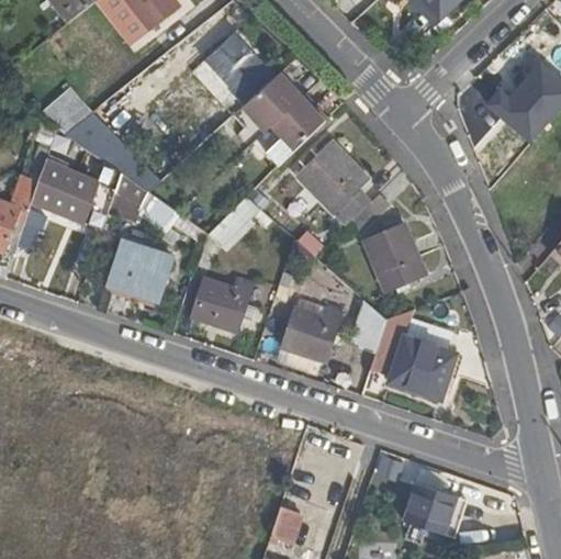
[(52,0),(69,22),(96,0),(52,0)]
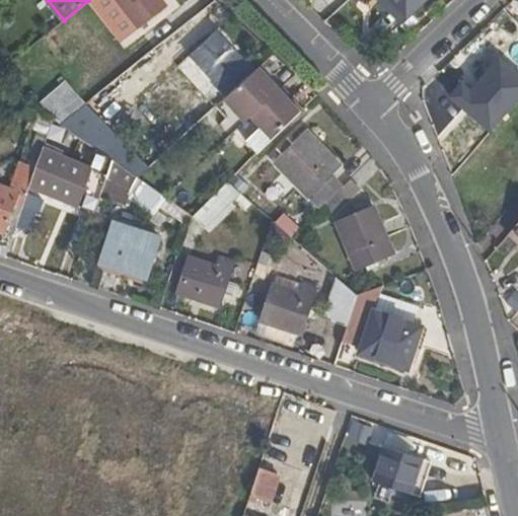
[(167,6),(162,0),(117,0),(140,28),(167,6)]
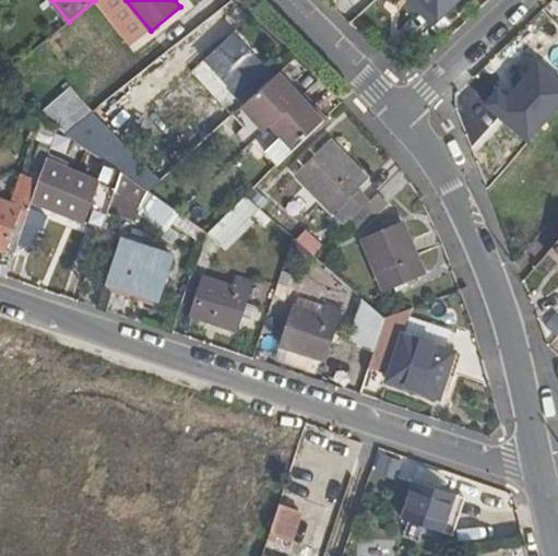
[(423,0),(438,15),(454,0),(423,0)]
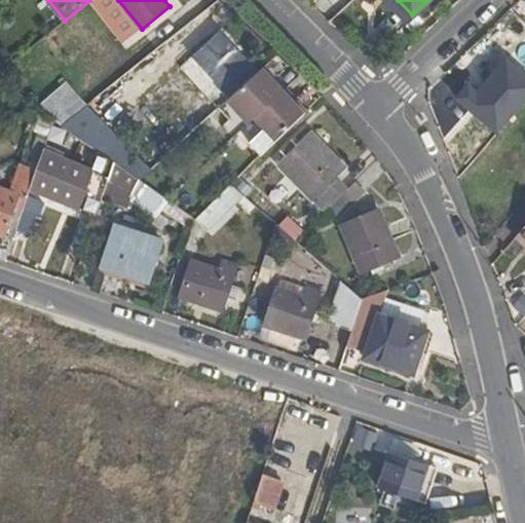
[(180,66),(219,107),(226,101),(258,71),(220,29),(180,66)]
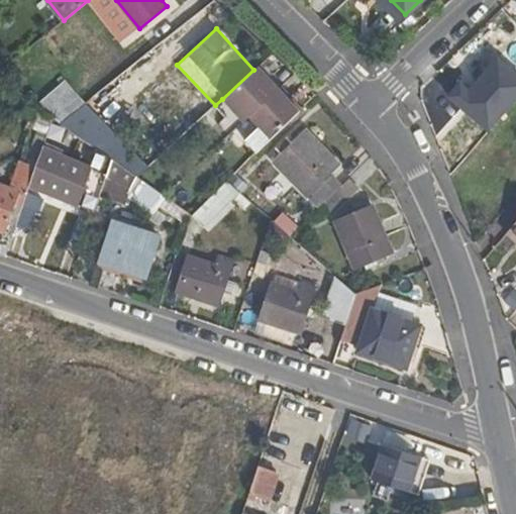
[(425,79),(481,129),(515,90),(515,77),(468,32),(425,79)]
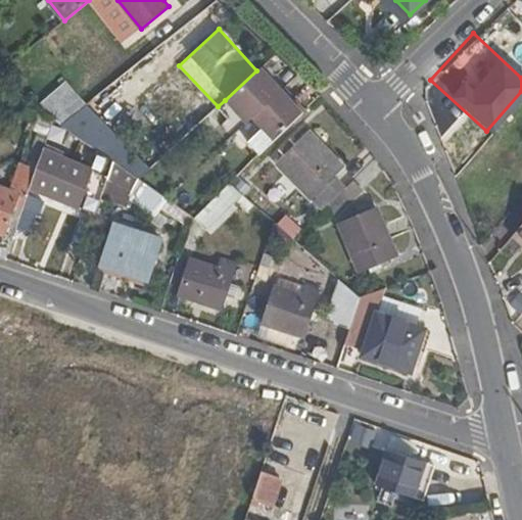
[(25,65),(12,83),(59,117),(72,101),(25,65)]
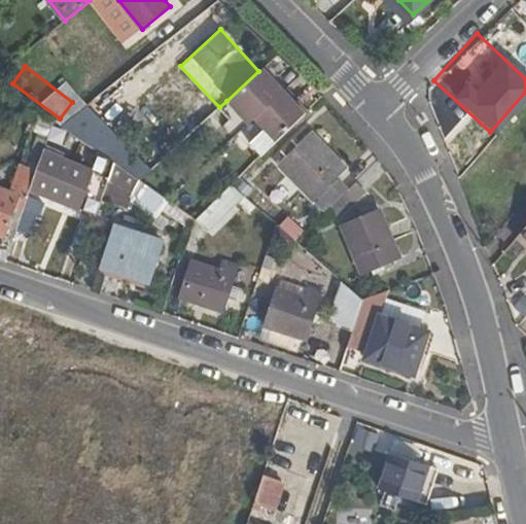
[(266,131),(277,142),(305,115),(283,92),(260,68),(258,71),(226,101),(248,125),(254,118),(266,131)]
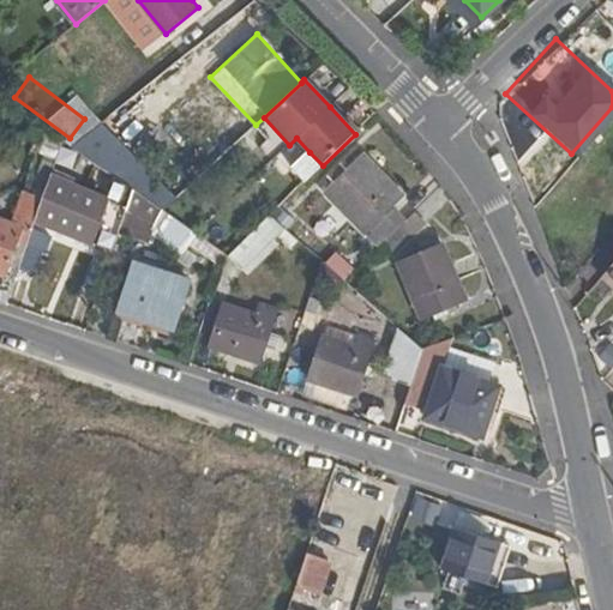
[(310,152),(293,169),(305,182),(323,165),(310,152)]
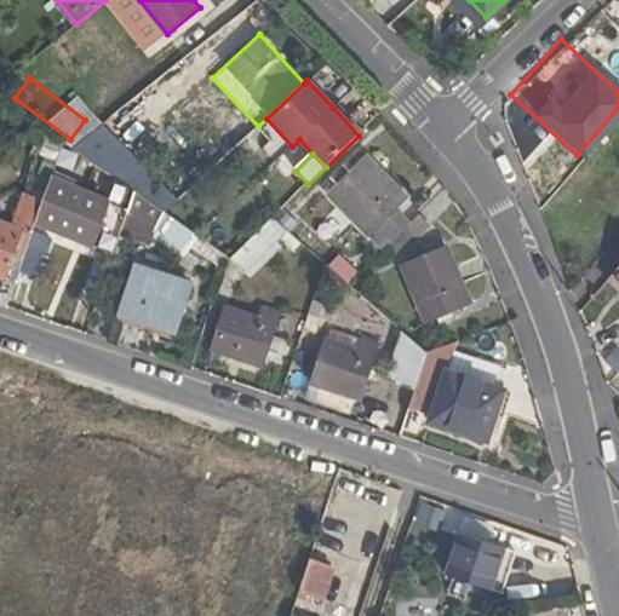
[(330,193),(383,248),(385,247),(417,216),(420,212),(366,156),(330,193)]
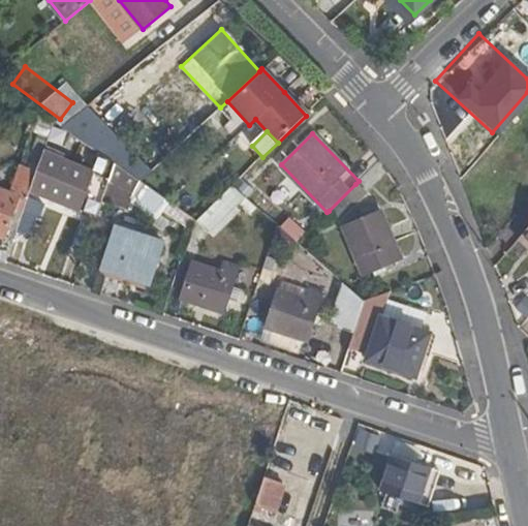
[(28,193),(96,216),(114,161),(98,151),(90,174),(39,157),(35,169),(28,193)]
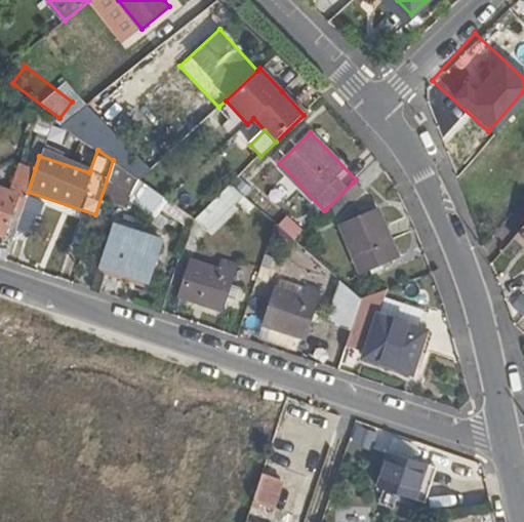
[(18,192),(27,195),(28,192),(35,168),(22,164),(13,189),(1,186),(0,188),(0,257),(4,259),(11,238),(4,236),(18,192)]
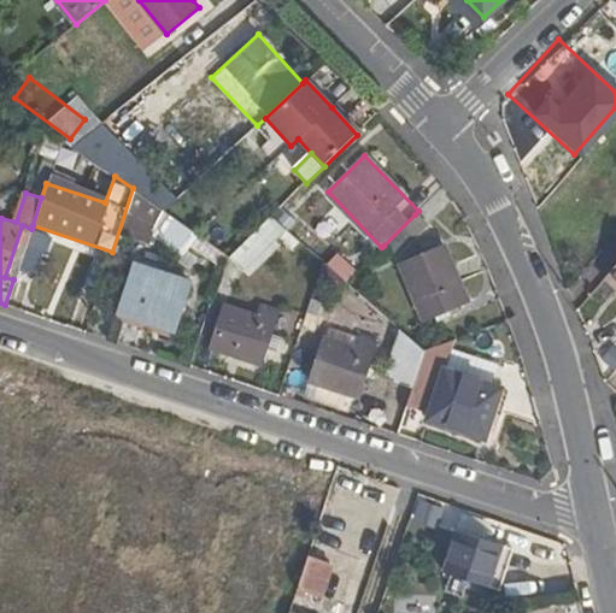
[(181,251),(193,230),(165,212),(152,233),(181,251)]
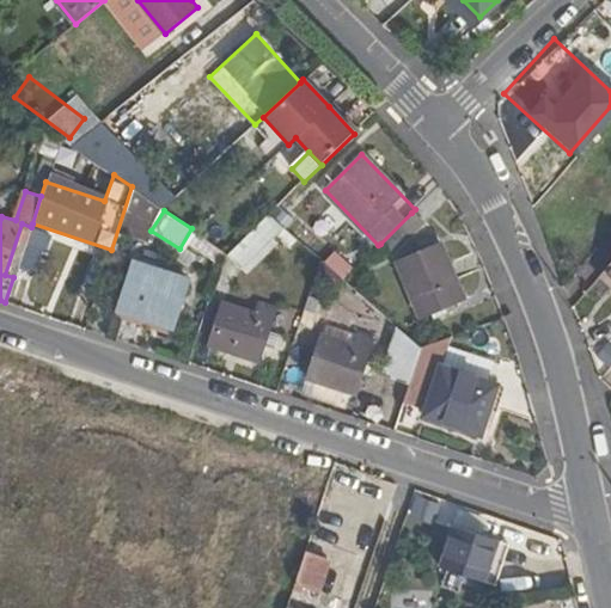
[(411,213),(380,244),(391,256),(423,225),(411,213)]
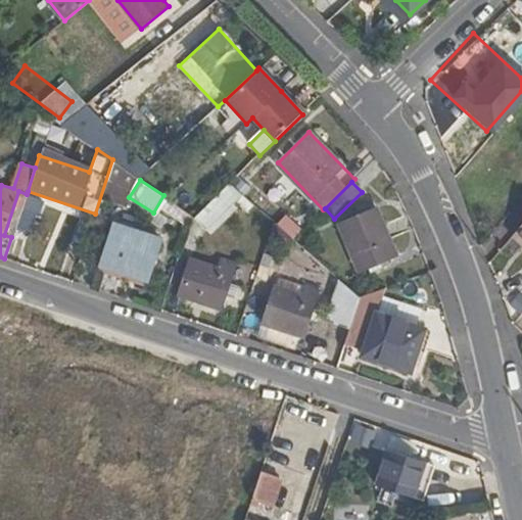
[(248,213),(255,205),(230,183),(194,218),(207,228),(234,201),(248,213)]
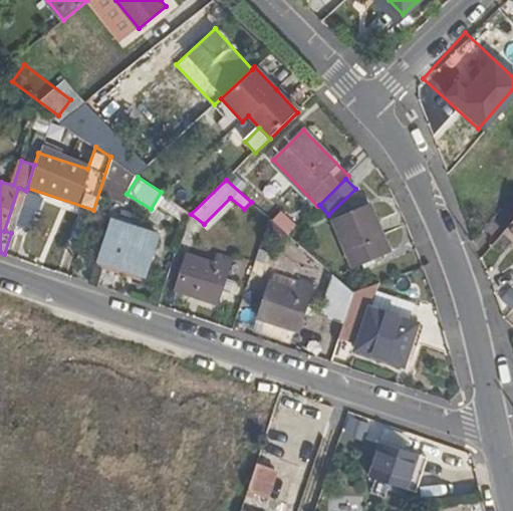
[(388,249),(370,207),(334,221),(351,264),(388,249)]
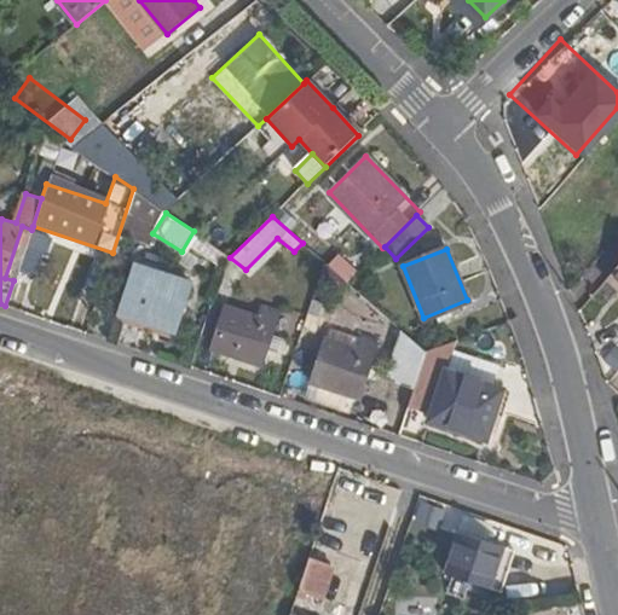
[(344,286),(351,261),(327,254),(318,278),(344,286)]
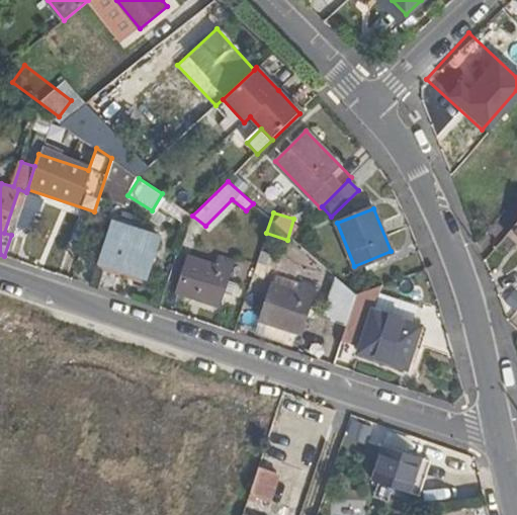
[(111,223),(99,260),(146,275),(158,237),(111,223)]
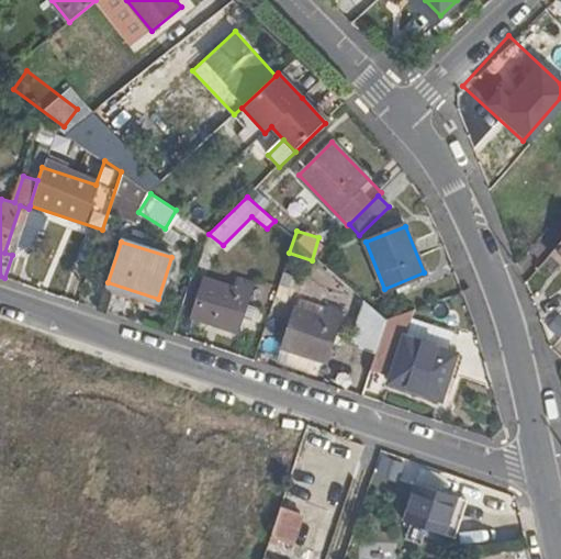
[(560,250),(554,246),(551,250),(560,259),(560,250)]
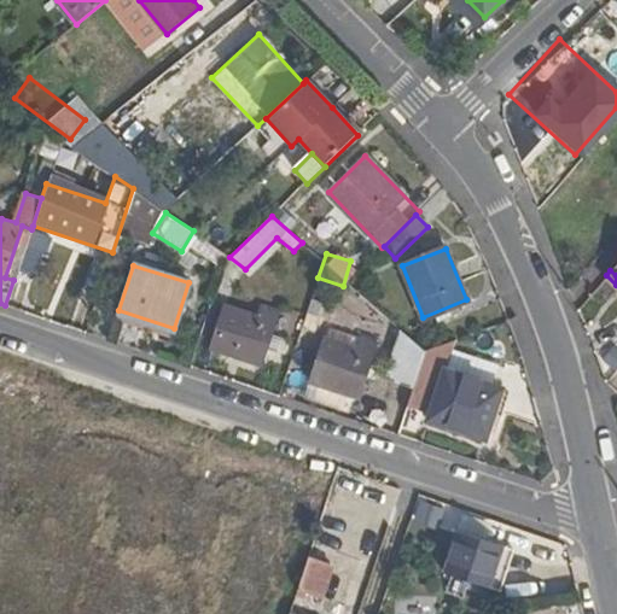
[(256,317),(225,308),(211,349),(262,364),(279,310),(261,304),(256,317)]
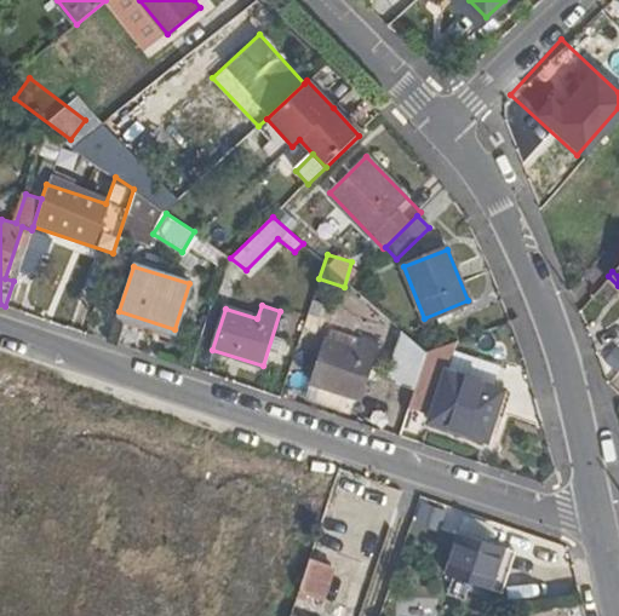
[(356,352),(325,343),(311,381),(360,397),(377,345),(359,340),(356,352)]
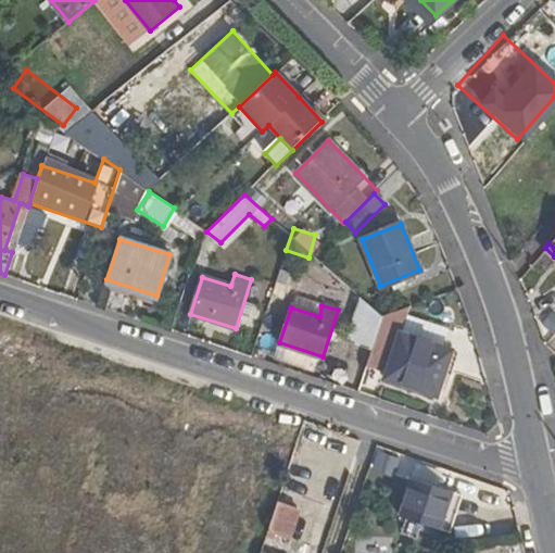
[(393,332),(399,310),(381,315),(378,327),(385,329),(393,332)]
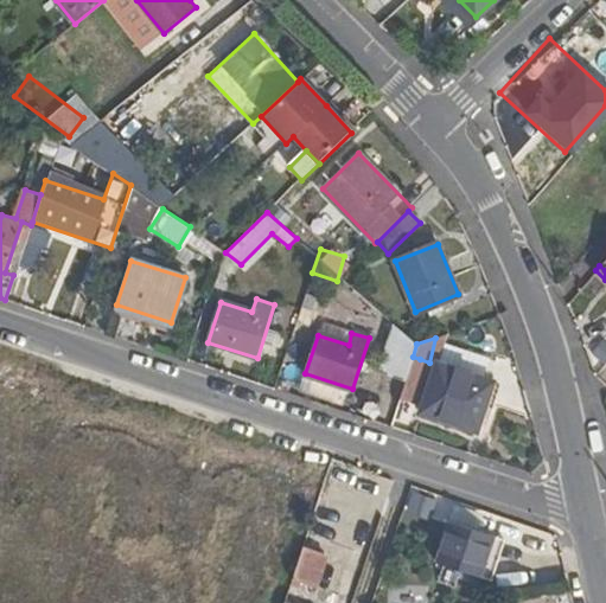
[(414,380),(420,359),(413,357),(406,377),(414,380)]
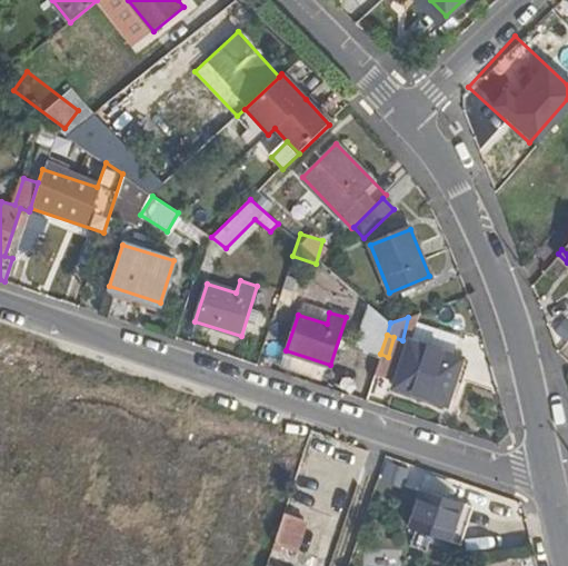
[(409,340),(395,387),(447,404),(462,358),(409,340)]
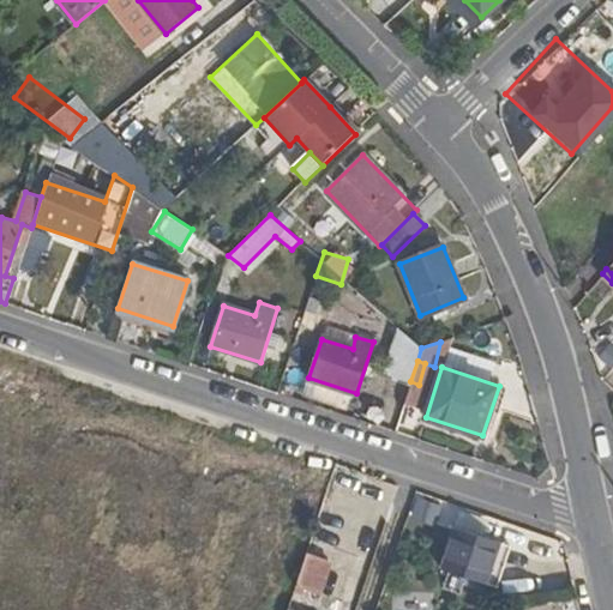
[(485,581),(500,542),(454,526),(439,567),(485,581)]
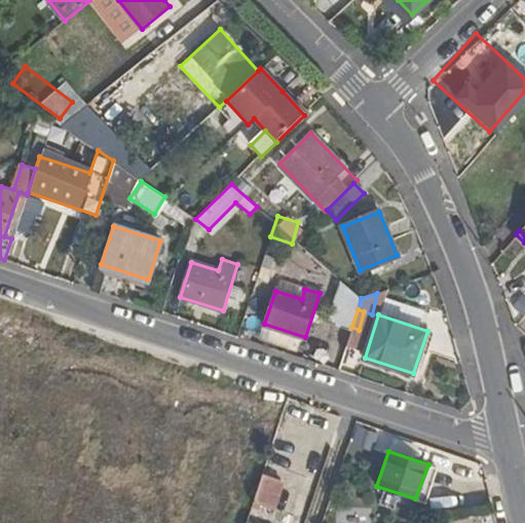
[(280,479),(261,473),(252,501),(271,508),(280,479)]
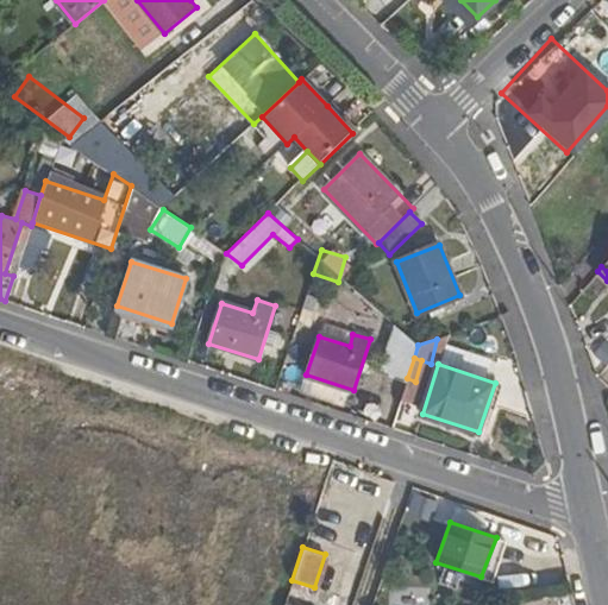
[(292,580),(283,604),(320,604),(323,598),(317,596),(318,588),(317,588),(314,587),(292,580)]
